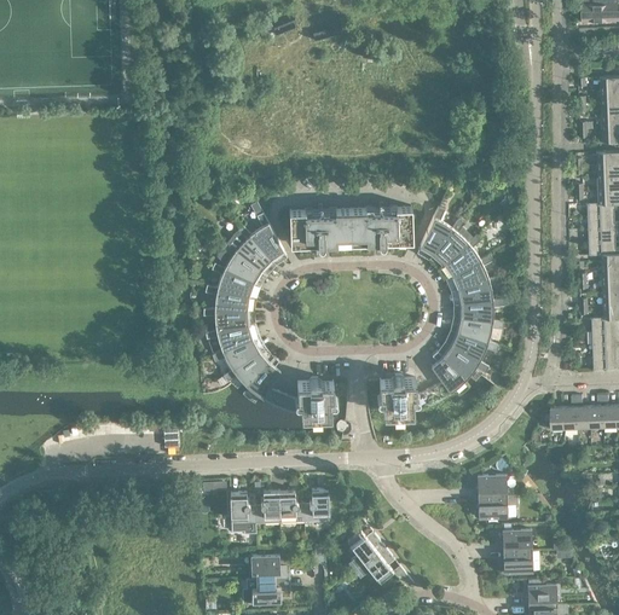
[(594,13),(594,22),(617,22),(617,13),(607,13),(607,6),(597,7),(599,13),(594,13)]
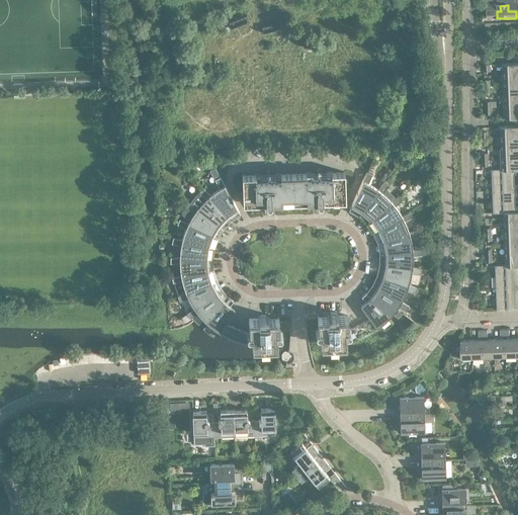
[(246,18),(229,24),(230,27),(231,31),(249,24),(246,18)]
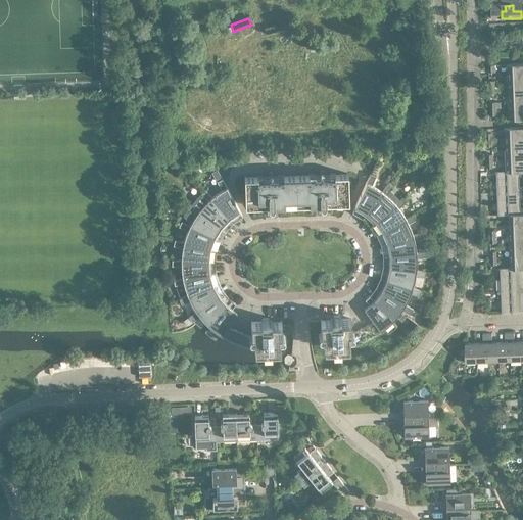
[(229,21),(223,24),(225,30),(232,28),(231,25),(229,21)]
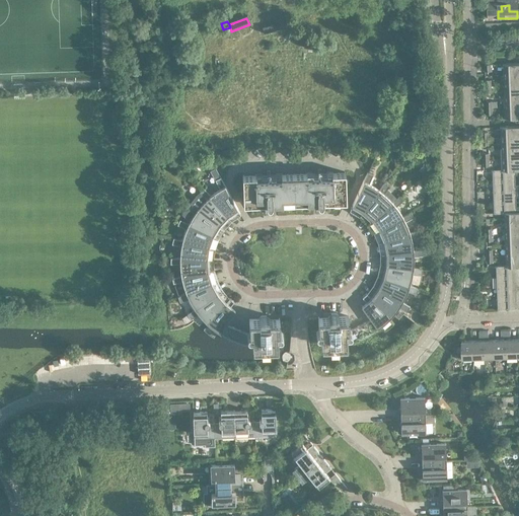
[(281,24),(263,29),(264,37),(283,31),(281,24)]
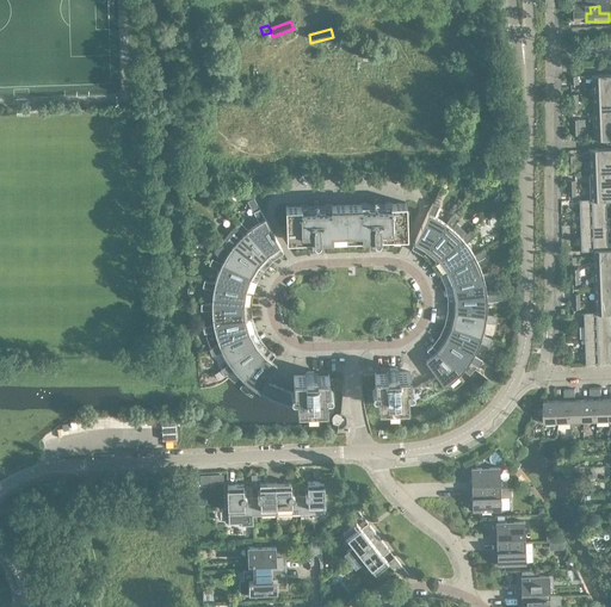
[(359,50),(358,59),(381,62),(382,54),(359,50)]
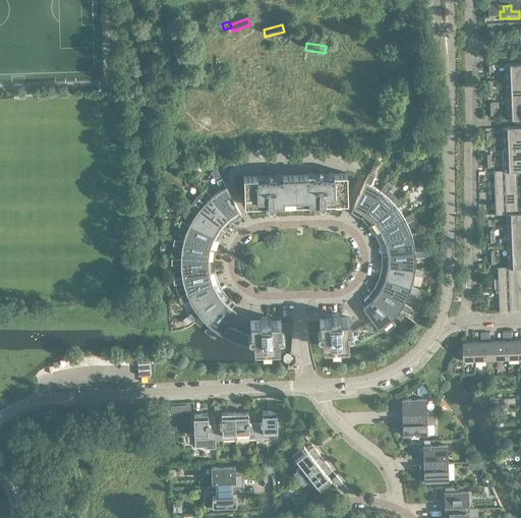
[(520,65),(507,66),(508,77),(520,76),(520,65)]
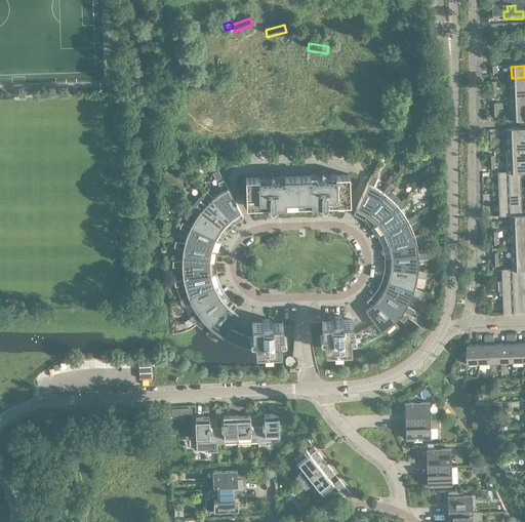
[(524,77),(512,78),(512,89),(524,88),(524,77)]
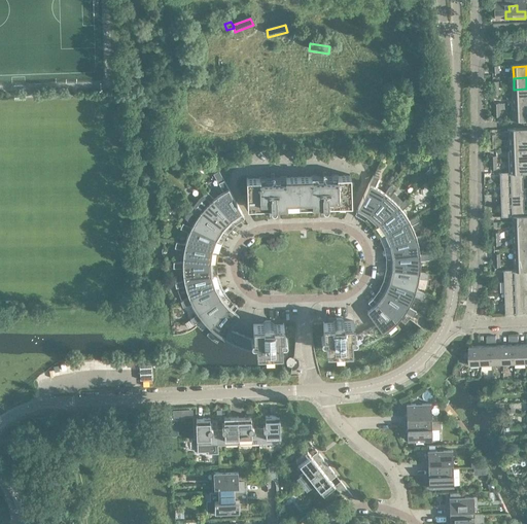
[(526,89),(514,90),(515,100),(526,99),(526,89)]
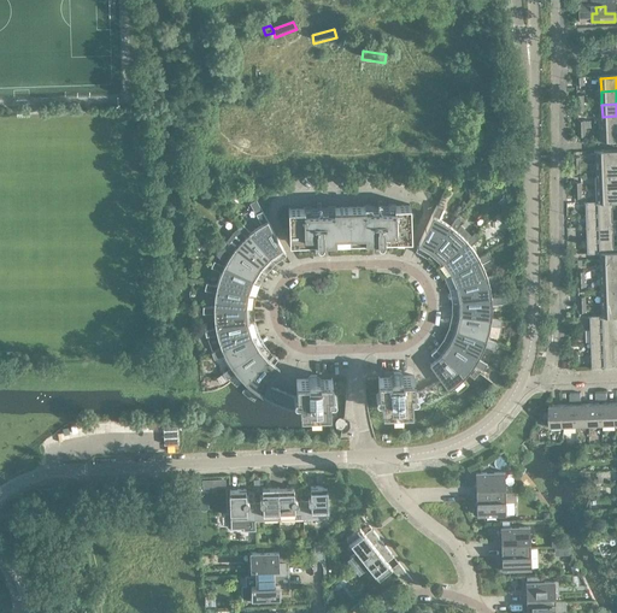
[(616,116),(603,117),(603,130),(616,129),(616,116)]
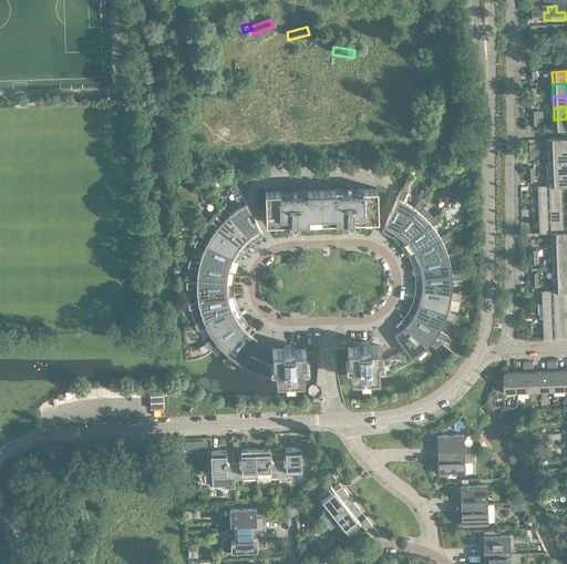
[(566,119),(554,120),(554,132),(566,131),(566,119)]
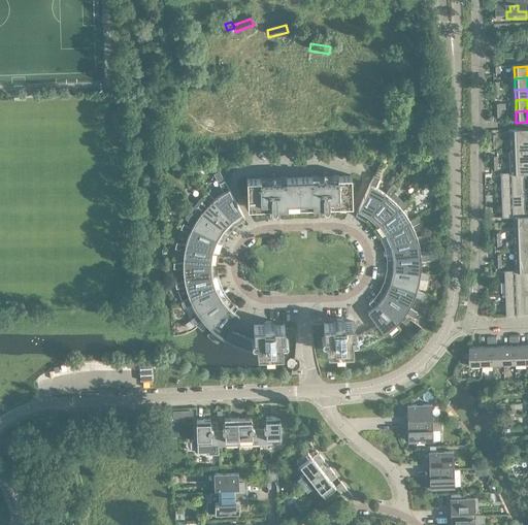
[(527,130),(512,131),(512,142),(527,141),(527,130)]
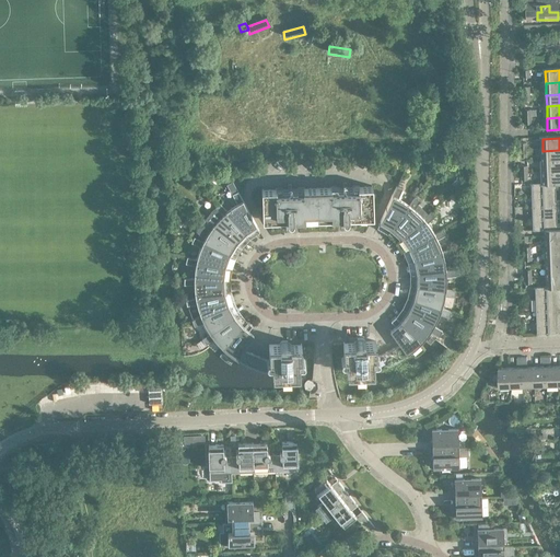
[(559,150),(543,151),(544,162),(559,161),(559,150)]
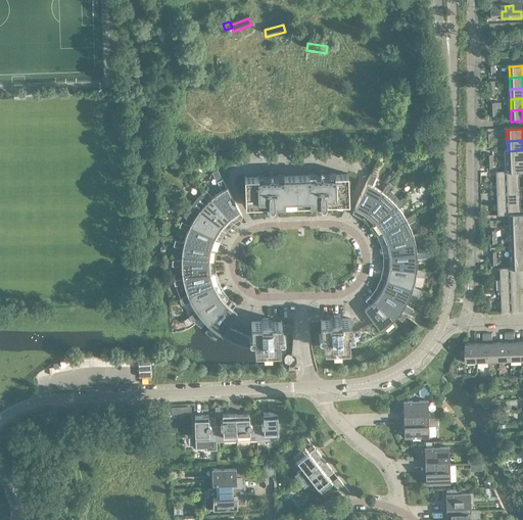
[(522,150),(508,151),(508,162),(522,161),(522,150)]
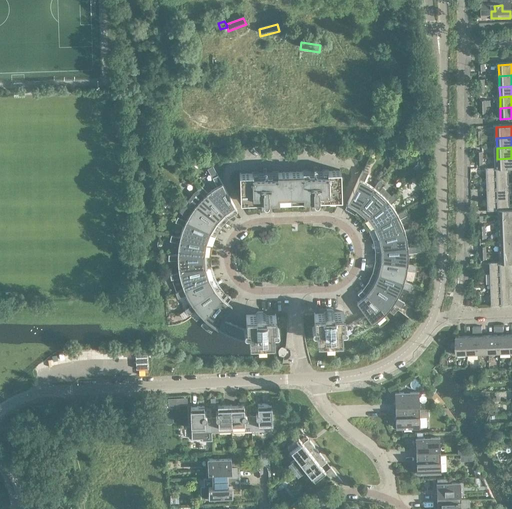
[(498,169),(487,170),(511,169),(511,158),(497,159),(498,169)]
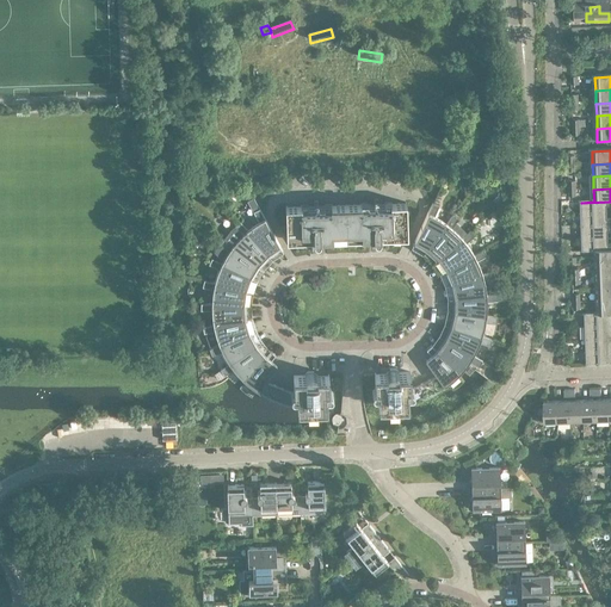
[(610,202),(581,203),(582,216),(608,215),(606,209),(610,208),(610,202)]
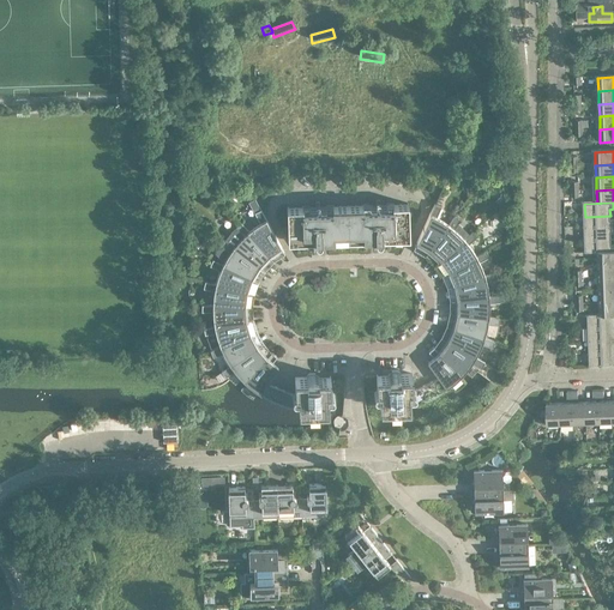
[(363,209),(348,209),(349,240),(363,239),(363,242),(373,242),(374,253),(385,252),(385,241),(395,241),(395,239),(409,237),(409,206),(392,207),(392,209),(386,209),(385,209),(379,209),(378,209),(371,209),(369,209),(363,209)]
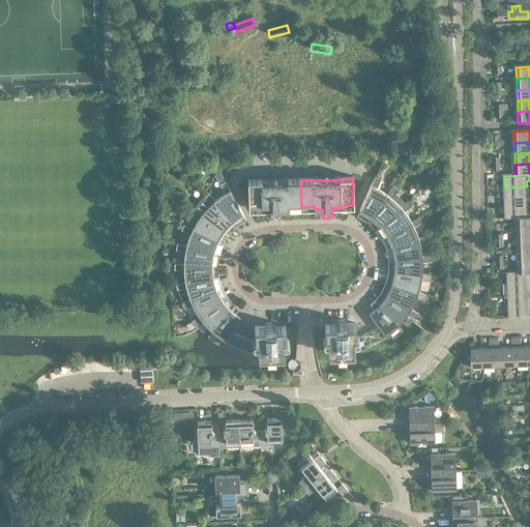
[(376,178),(359,212),(371,218),(387,197),(380,192),(377,189),(381,181),(376,178)]
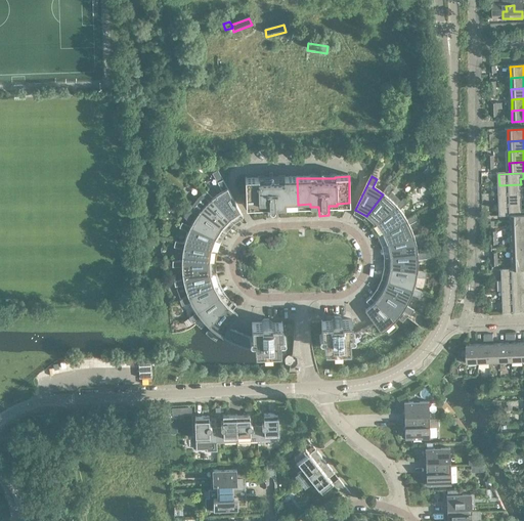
[(265,179),(245,180),(246,206),(258,206),(258,209),(267,208),(267,217),(277,217),(276,208),(286,208),(286,205),(298,205),(297,178),(284,178),(284,179),(278,179),(277,179),(272,180),(272,179),(270,179),(270,180),(265,180),(265,179)]
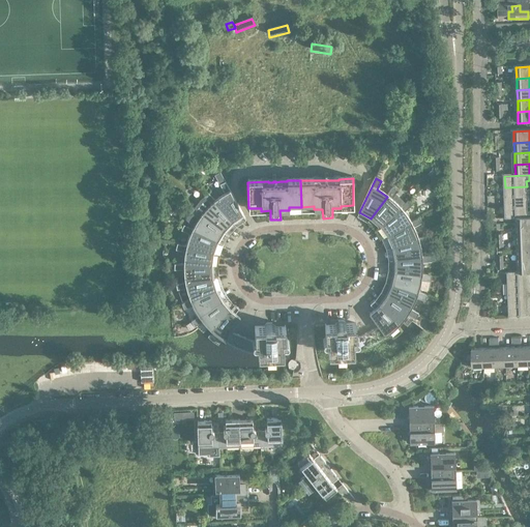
[(243,216),(231,194),(225,183),(219,186),(225,195),(222,197),(214,202),(233,224),(243,216)]
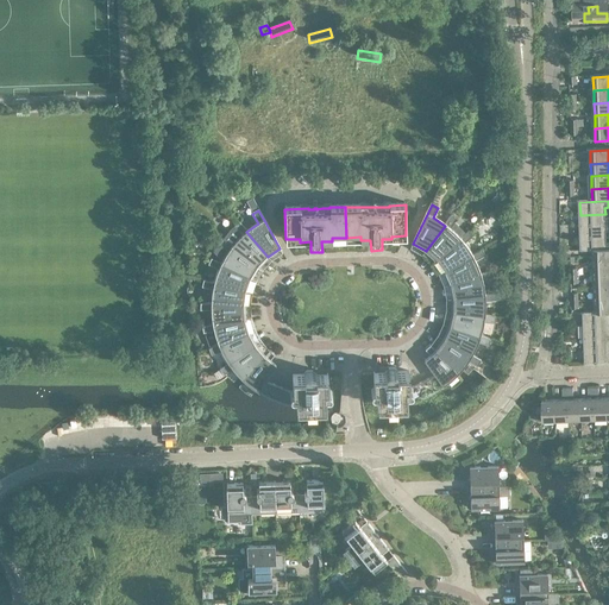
[(606,214),(581,215),(581,228),(608,226),(608,219),(606,220),(606,214)]
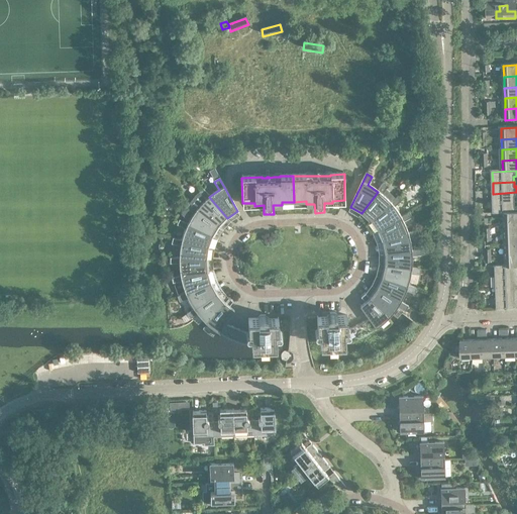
[(378,192),(362,213),(371,221),(391,204),(391,203),(395,200),(386,191),(388,188),(383,184),(378,192)]
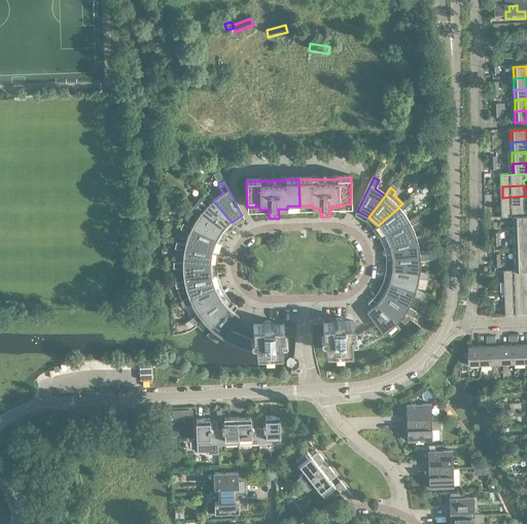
[(194,208),(201,214),(222,231),(232,222),(213,201),(207,194),(203,198),(194,208)]
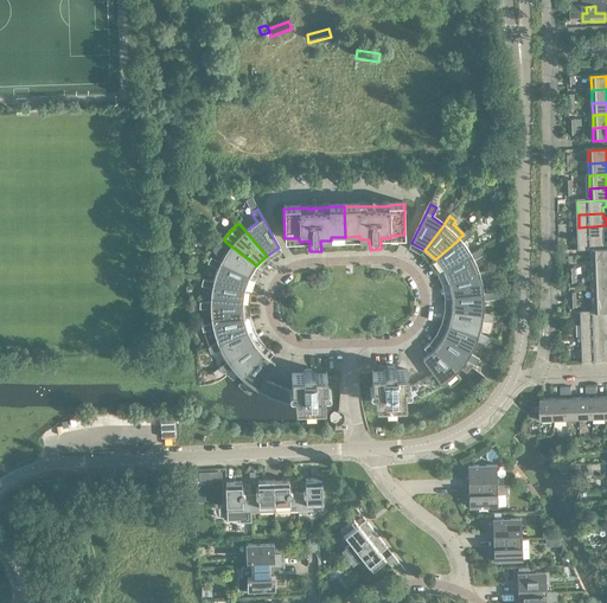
[(606,225),(579,228),(579,239),(604,239),(604,232),(606,231),(606,225)]
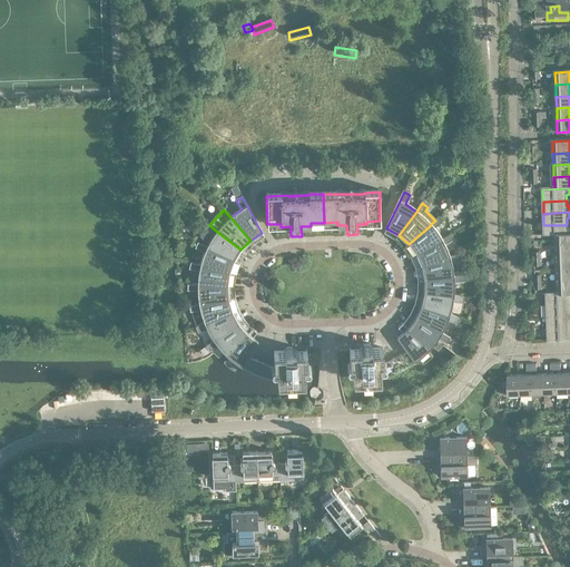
[(431,225),(409,244),(416,255),(442,241),(438,233),(435,230),(443,223),(439,217),(435,221),(431,224),(431,225)]
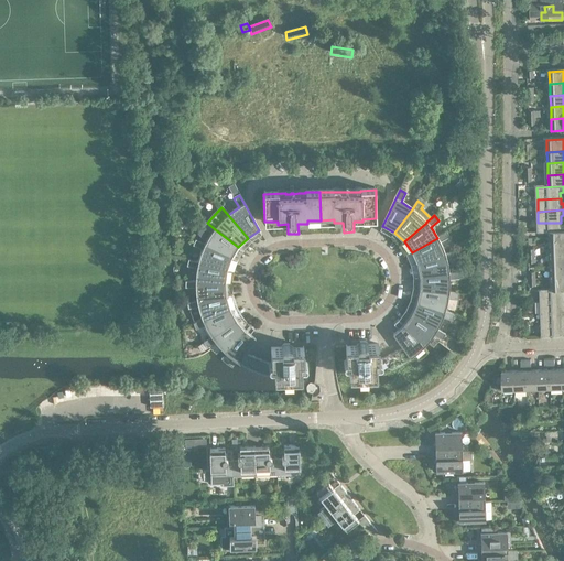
[(215,229),(207,223),(203,228),(198,236),(207,243),(205,246),(231,259),(238,247),(215,229)]
